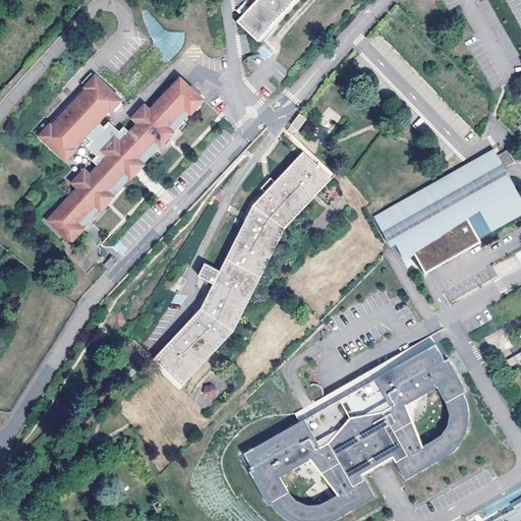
[(258,41),(296,0),(256,0),(238,21),(258,41)]
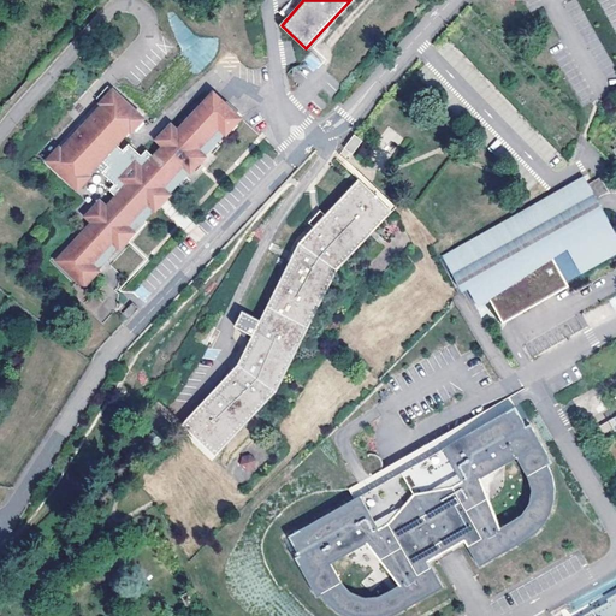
[(313,52),(303,60),(313,71),(323,64),(313,52)]
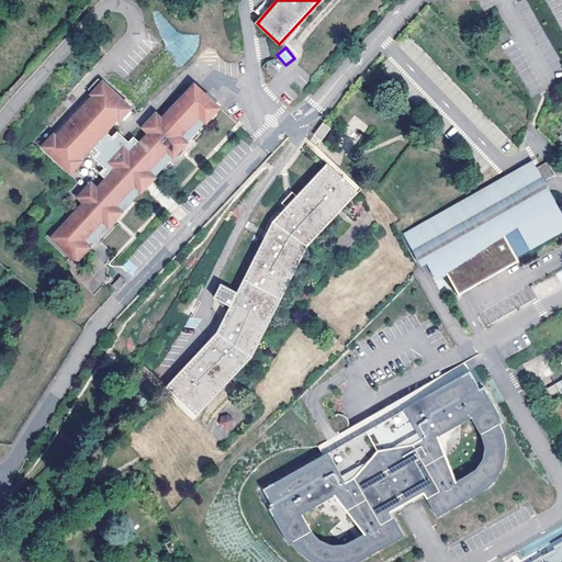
[(81,159),(93,146),(105,132),(119,119),(120,121),(132,108),(103,81),(92,94),(93,96),(56,136),(54,135),(43,147),(71,173),(83,161),(81,159)]
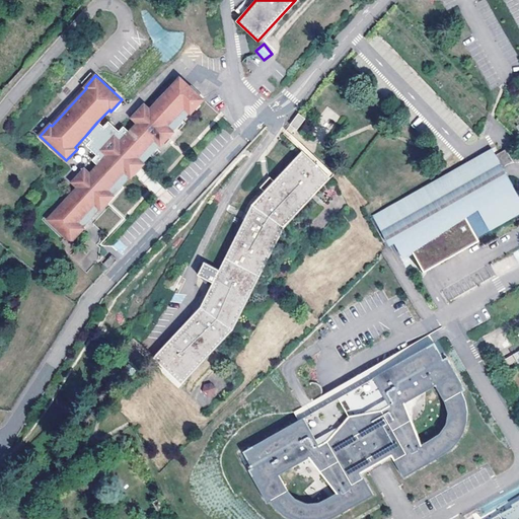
[(103,128),(97,122),(86,135),(92,140),(87,146),(97,155),(93,160),(98,165),(90,174),(84,169),(72,182),(78,188),(48,220),(71,241),(83,228),(82,227),(100,208),(101,209),(114,196),(113,196),(131,176),(144,163),(143,163),(160,144),(161,145),(173,131),(172,131),(191,112),(191,113),(204,99),(179,78),(150,109),(144,104),(132,118),(138,123),(129,132),(124,127),(119,132),(108,122),(103,128)]
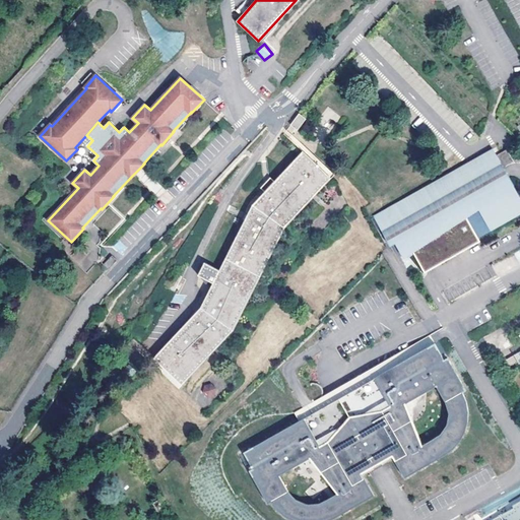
[(298,129),(306,119),(299,114),(290,124),(298,129)]
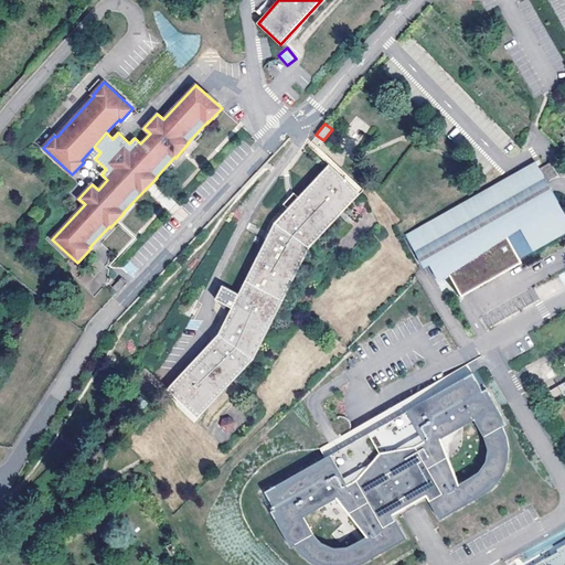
[(553,162),(542,166),(546,180),(556,177),(553,162)]
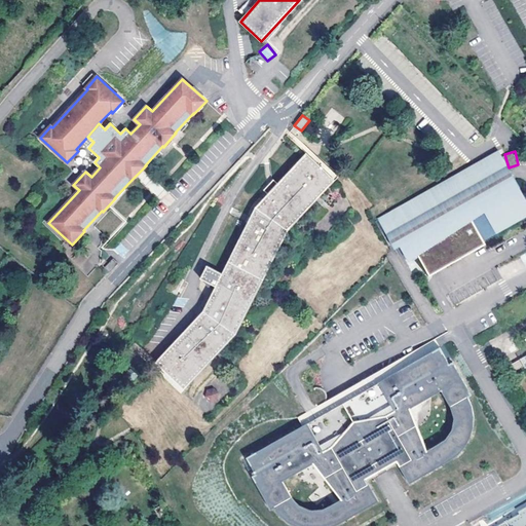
[(337,179),(306,152),(256,208),(222,273),(208,265),(200,278),(216,286),(203,310),(156,362),(182,392),(236,334),(289,230),(337,179)]
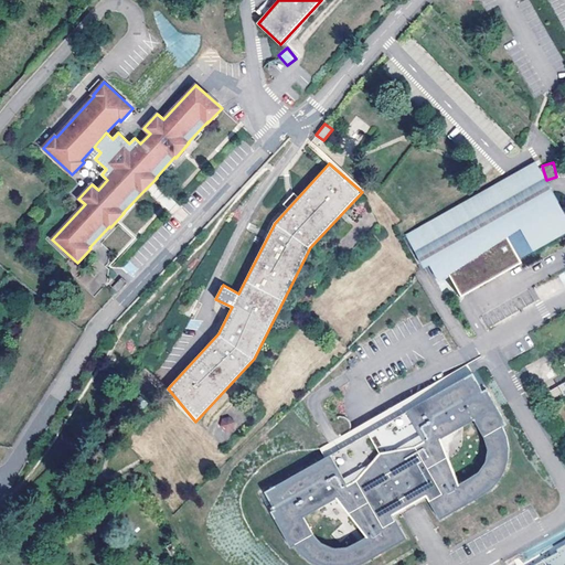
[(424,265),(433,280),(443,275),(457,299),(532,258),(529,253),(564,233),(564,225),(545,189),(536,172),(533,166),(402,237),(418,268),(424,265)]
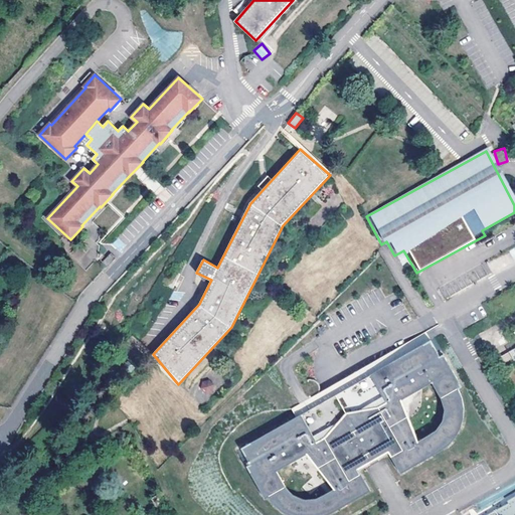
[(107,266),(115,258),(110,252),(102,261),(107,266)]
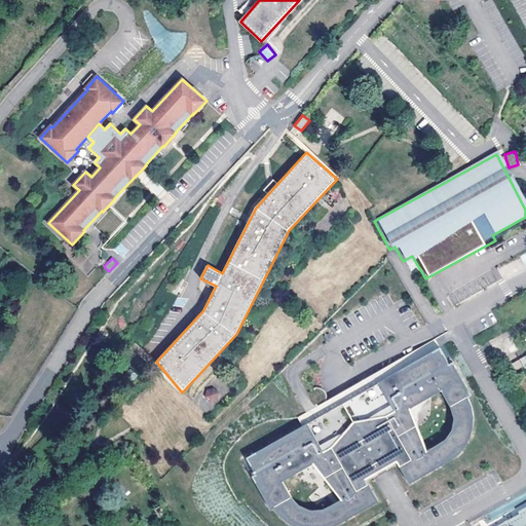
[(178,276),(170,291),(177,295),(184,279),(178,276)]
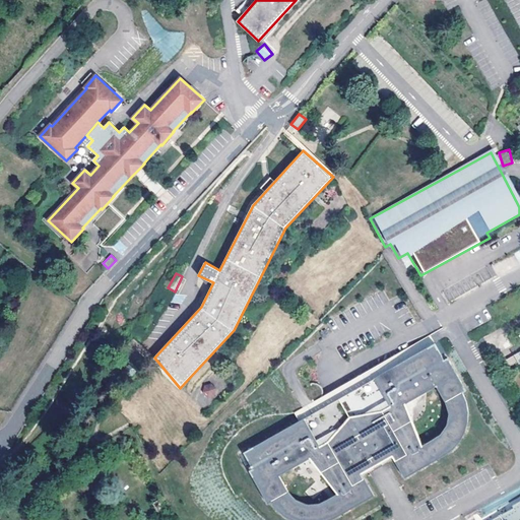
[(299,420),(435,343),(430,334),(294,412),(299,420)]
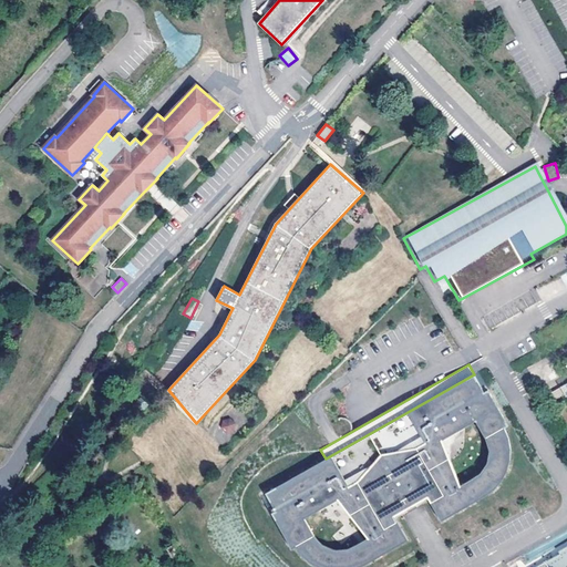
[(505,439),(501,430),(508,425),(488,390),(484,392),(474,374),(326,459),(265,494),(275,511),(271,513),(292,549),(300,545),(305,554),(308,557),(312,562),(316,565),(319,566),(360,566),(362,566),(409,540),(392,511),(425,492),(442,521),(490,493),(496,488),(500,484),(504,478),(507,471),(509,464),(509,457),(509,451),(508,445),(507,442),(505,439)]
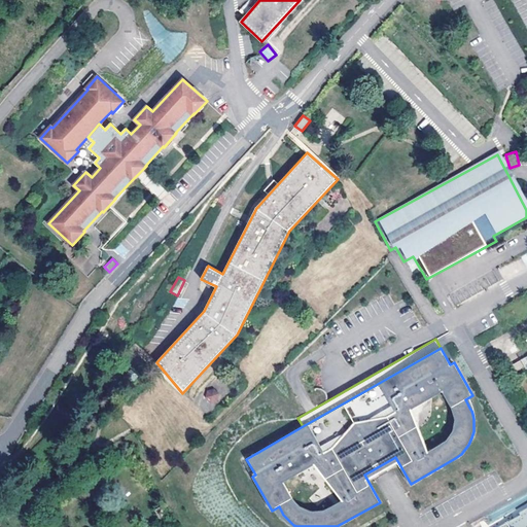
[(526,367),(522,359),(512,365),(516,374),(526,367)]
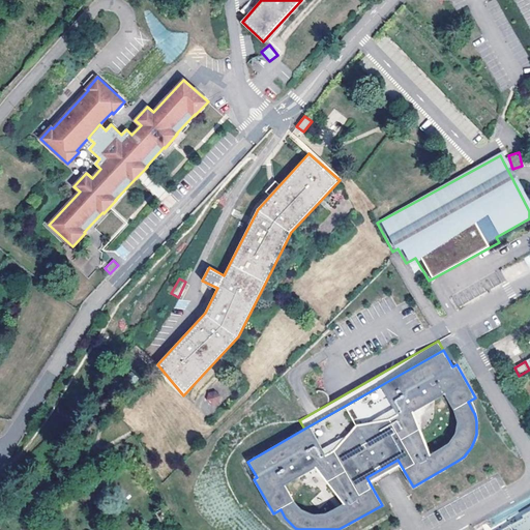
[(205,396),(213,407),(222,401),(213,390),(205,396)]
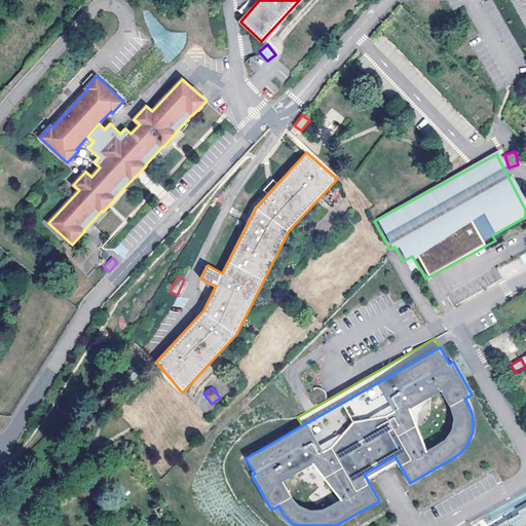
[(166,515),(161,505),(155,509),(160,518),(162,517),(165,523),(168,521),(164,516),(166,515)]
